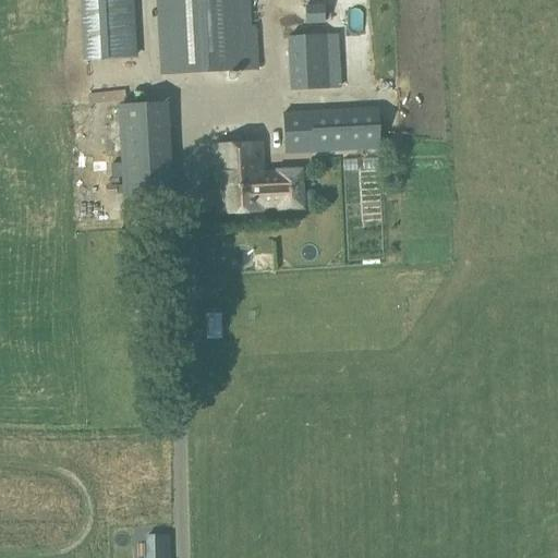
[(84,0),(87,59),(133,57),(130,0),(84,0)]
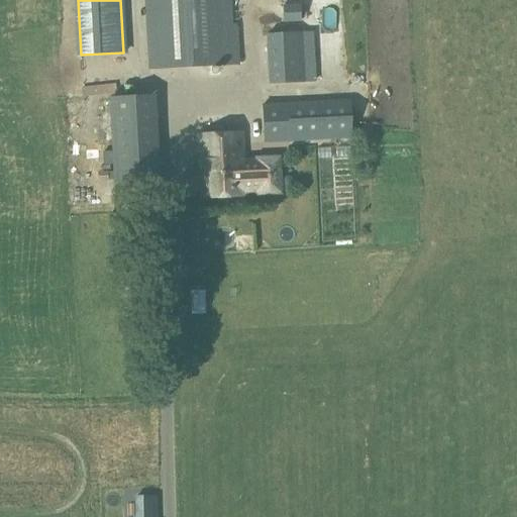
[(231,0),(144,0),(148,71),(240,66),(238,28),(233,29),(231,0)]
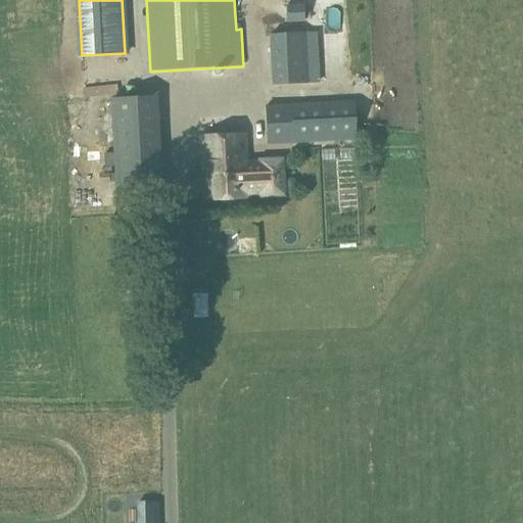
[(286,5),(286,25),(304,24),(304,5),(286,5)]
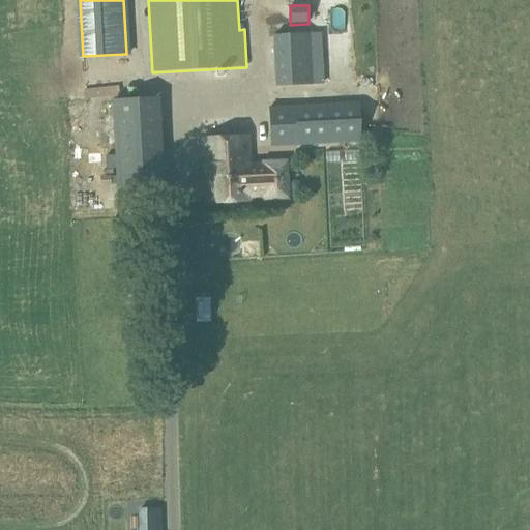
[(313,85),(311,34),(273,36),(275,87),(313,85)]
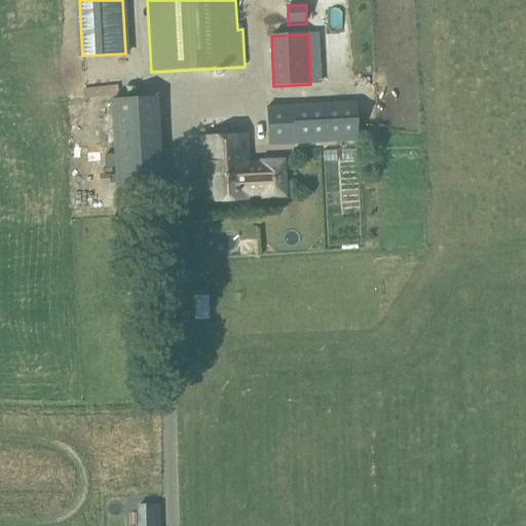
[(115,187),(159,184),(156,97),(112,99),(115,187)]
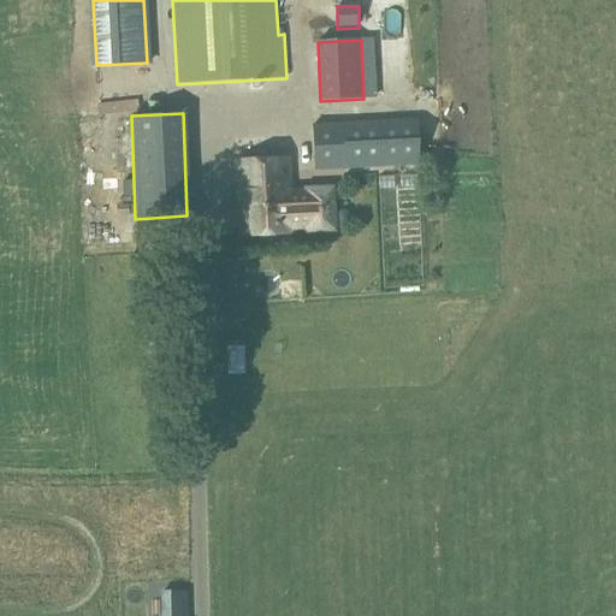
[(418,119),(313,124),(315,172),(420,167),(418,119)]
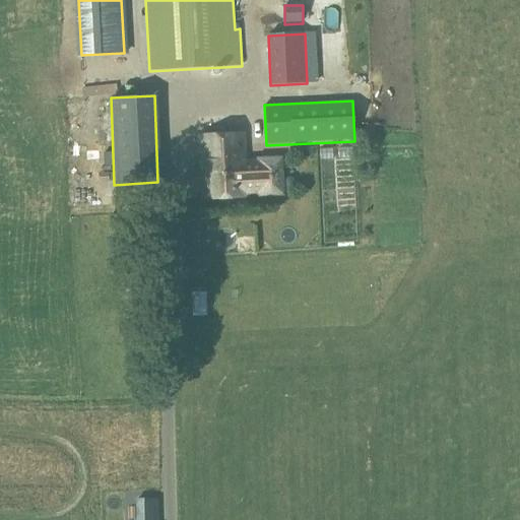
[(259,168),(246,168),(245,135),(201,137),(203,199),(247,197),(247,194),(260,193),(260,196),(283,195),(281,159),(259,160),(259,168)]
